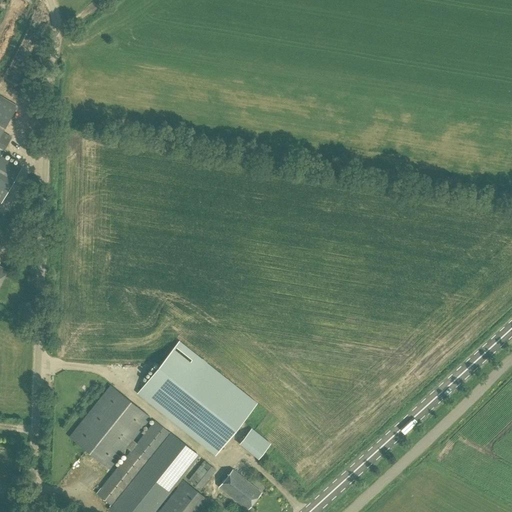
[(0,202),(1,203),(22,168),(1,156),(11,137),(2,132),(17,106),(0,96),(0,202)]
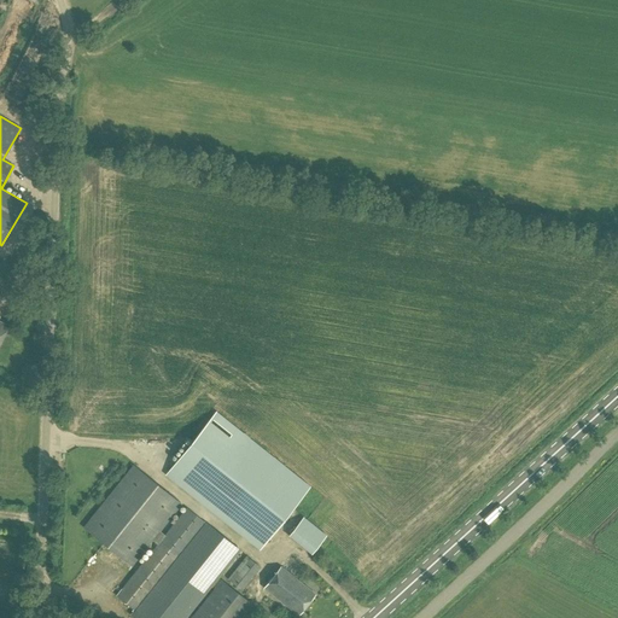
[(309,489),(215,414),(168,474),(261,548),(309,489)]
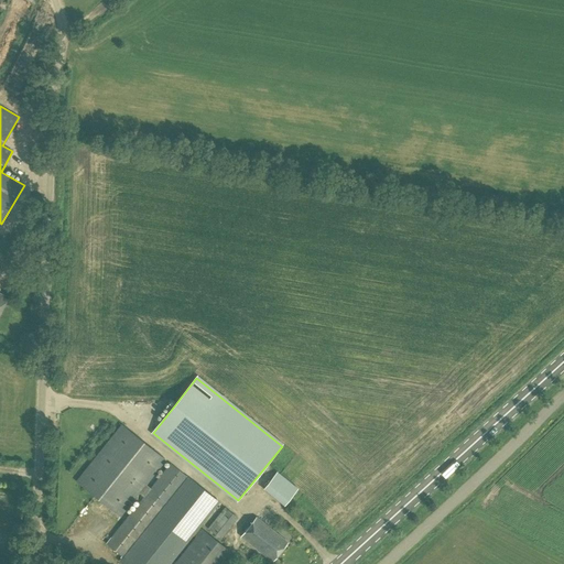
[(94,438),(107,415),(101,411),(87,435),(94,438)]
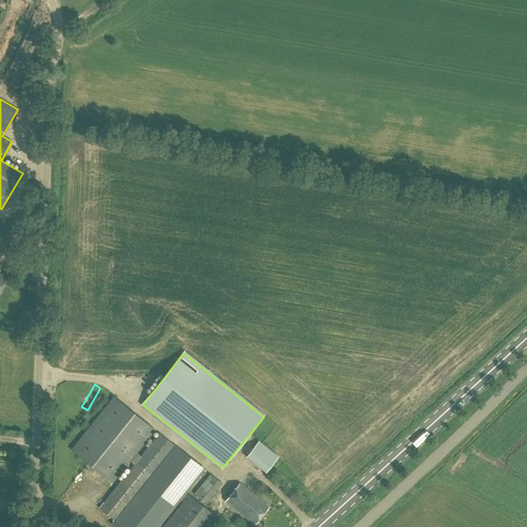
[(113,397),(72,450),(112,483),(130,461),(135,465),(100,508),(116,521),(113,525),(114,526),(159,526),(182,498),(185,501),(164,526),(208,526),(216,518),(186,493),(205,469),(185,455),(175,447),(160,433),(141,457),(136,453),(154,430),(113,397)]
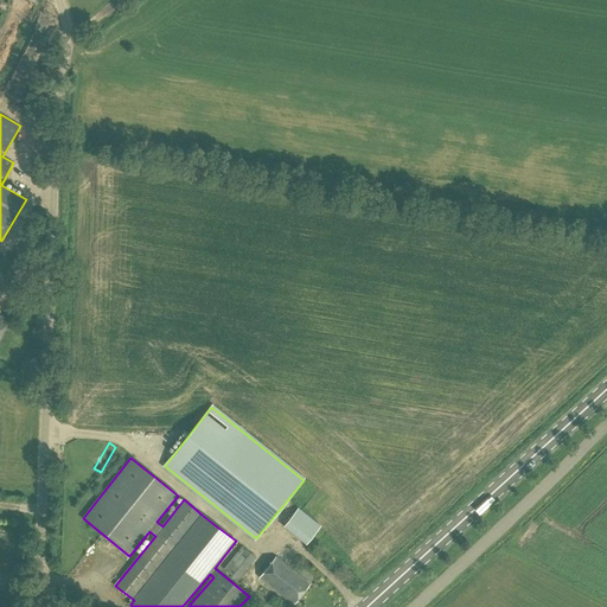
[(298,509),(283,526),(306,544),(320,528),(298,509)]
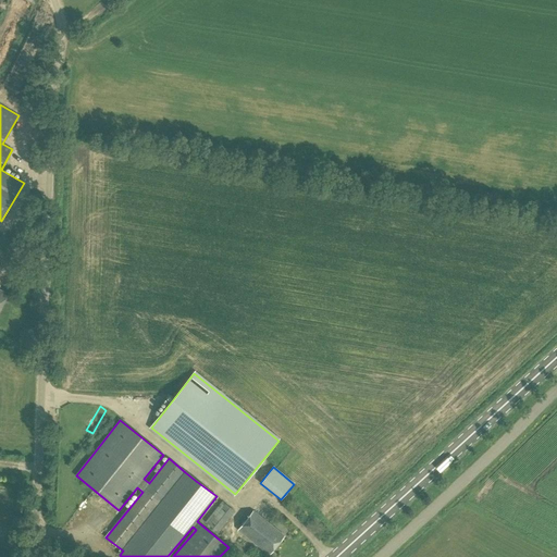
[(218,532),(234,511),(222,502),(206,522),(218,532)]
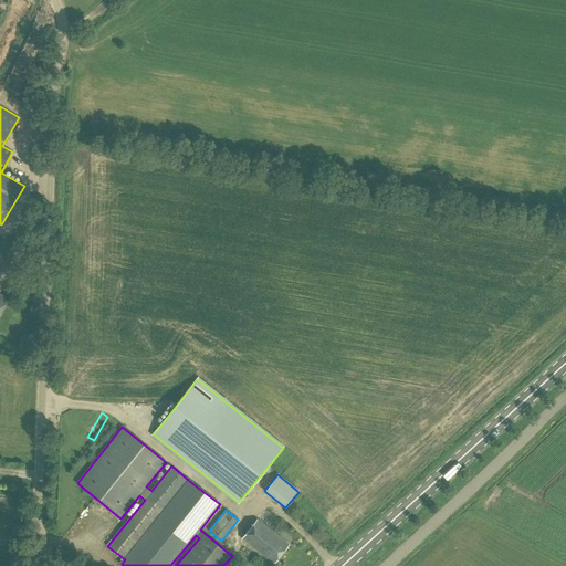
[(273,564),(289,545),(258,520),(242,538),(273,564)]
